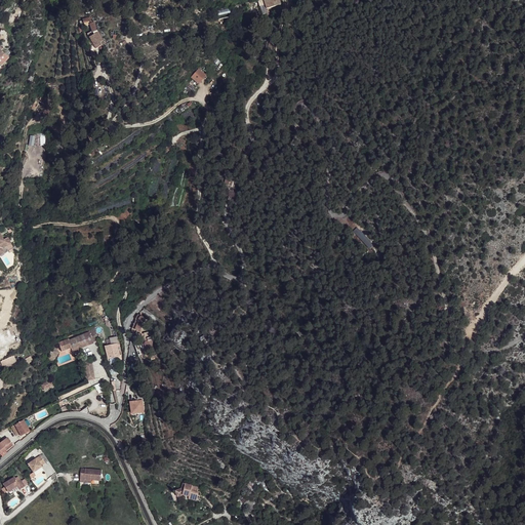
[(257,0),(260,9),(261,9),(266,8),(271,6),(275,5),(280,4),(279,0),(257,0)]
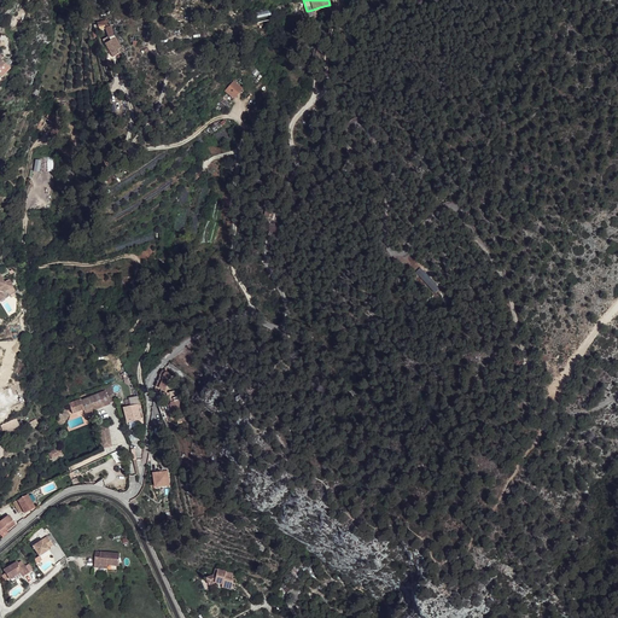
[(100,51),(105,62),(111,59),(111,58),(116,54),(115,51),(118,48),(111,36),(109,27),(103,29),(105,39),(100,41),(104,48),(100,51)]
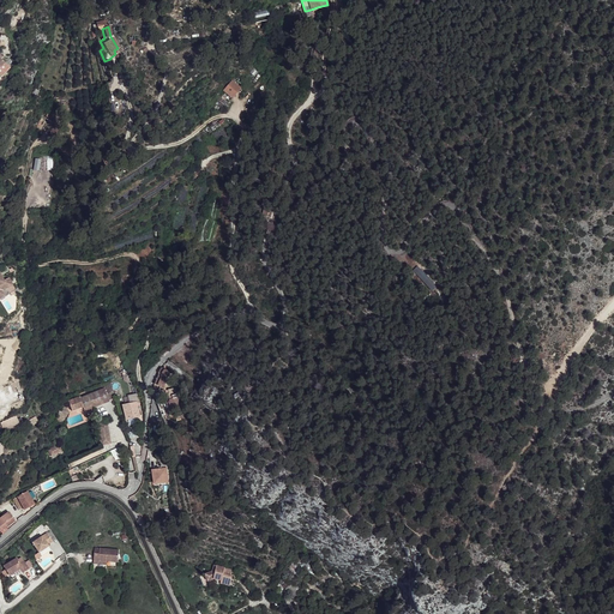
[(138,40),(124,40),(124,44),(127,44),(127,49),(137,49),(138,40)]
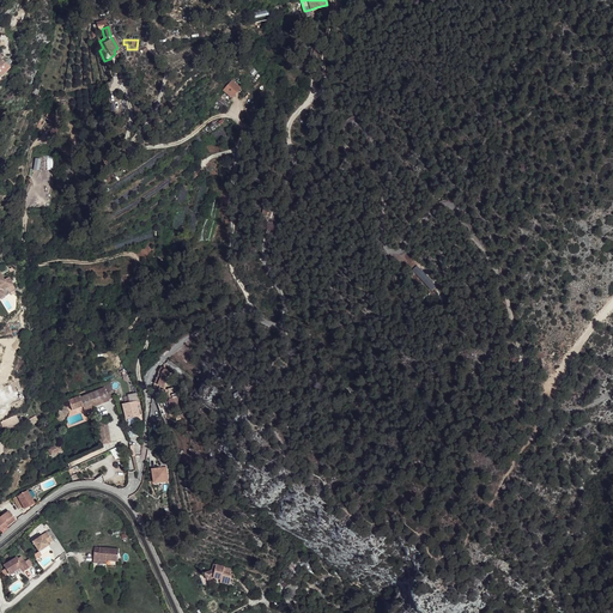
[(4,64),(0,67),(0,76),(1,78),(10,68),(4,64)]
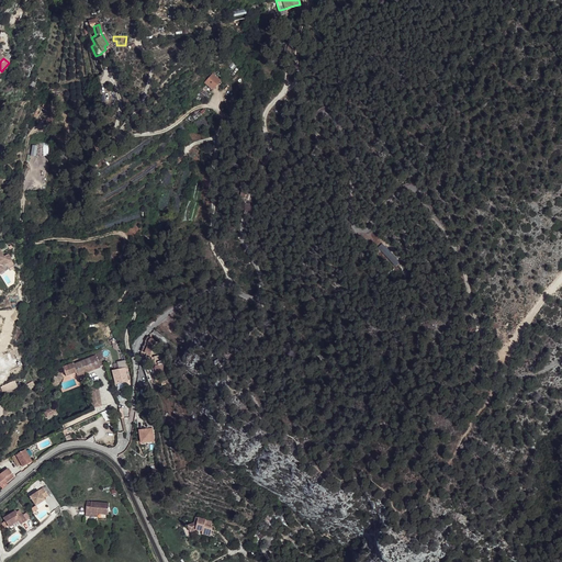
[(213,75),(205,82),(212,89),(220,81),(213,75)]
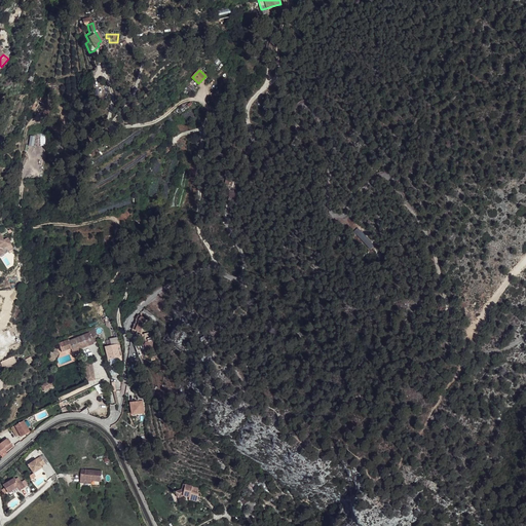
[(136,321),(133,330),(142,332),(145,324),(147,323),(144,318),(142,318),(139,316),(136,321)]
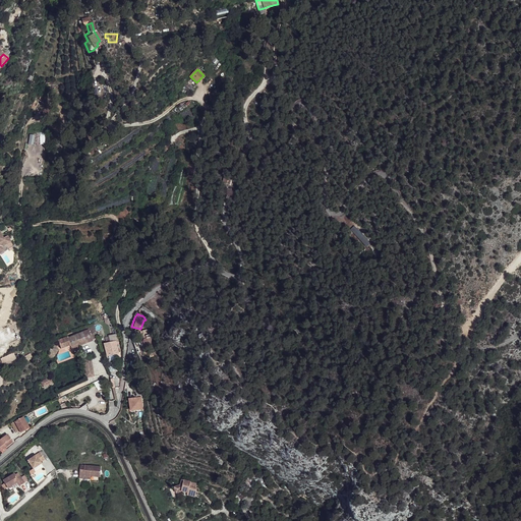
[(67,337),(59,340),(62,349),(70,345),(71,347),(78,344),(79,346),(93,341),(93,340),(98,338),(95,325),(93,325),(88,327),(89,330),(68,338),(67,337)]
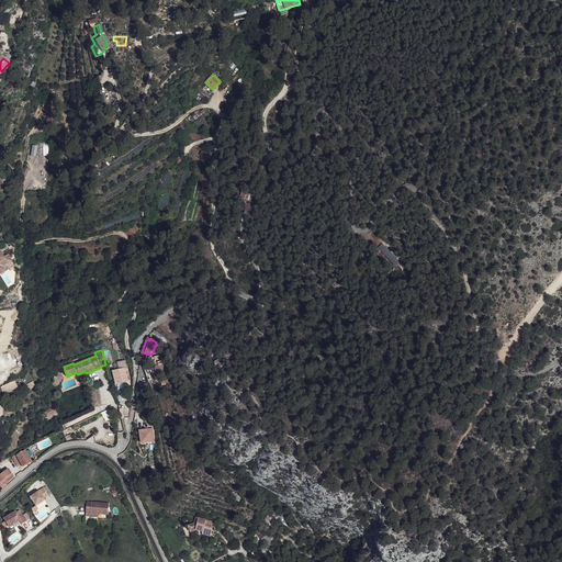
[(157,373),(158,377),(166,374),(161,357),(154,359),(155,368),(155,370),(155,371),(156,373),(157,373)]
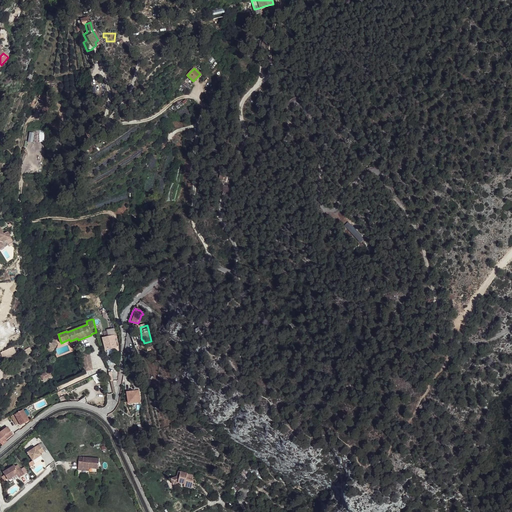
[(103,338),(106,350),(117,348),(114,336),(103,338)]
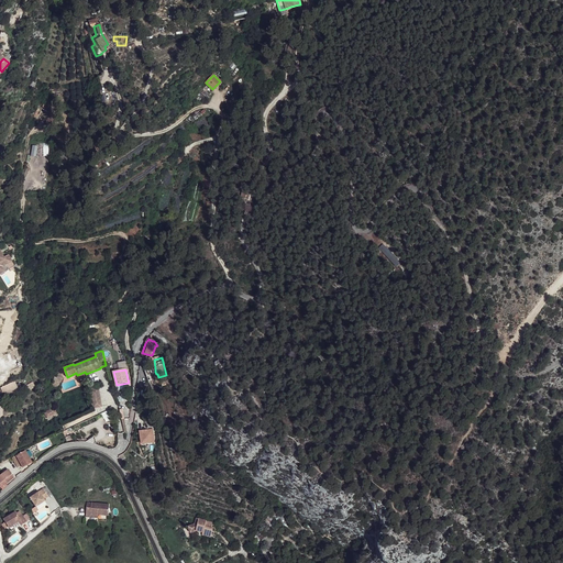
[(59,373),(55,381),(59,383),(64,376),(59,373)]
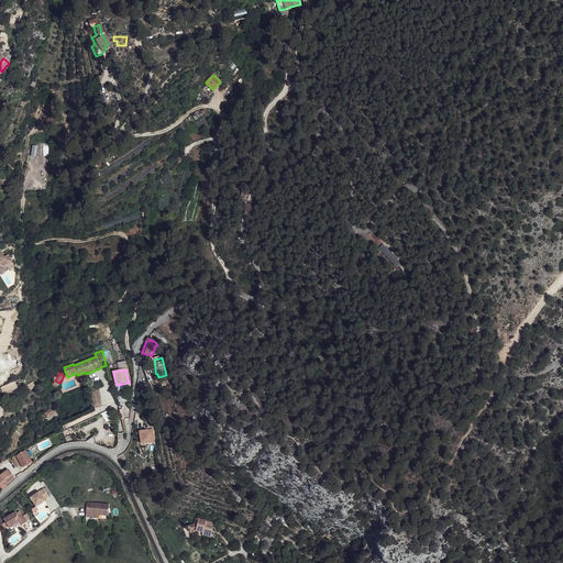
[(9,385),(2,387),(4,392),(10,389),(12,393),(6,395),(7,398),(17,395),(17,394),(20,393),(15,382),(12,383),(13,386),(10,388),(9,385)]
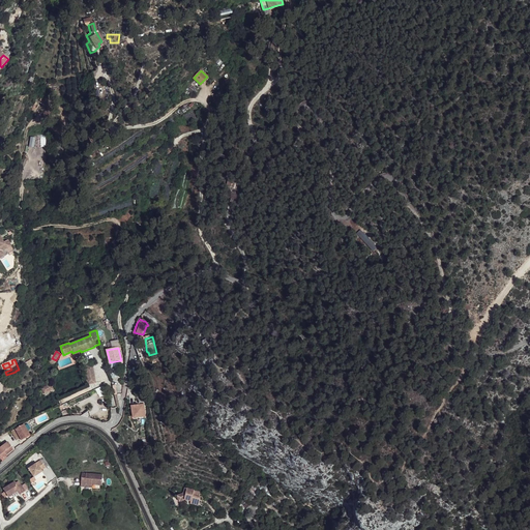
[(30,360),(24,363),(27,369),(33,364),(30,360)]
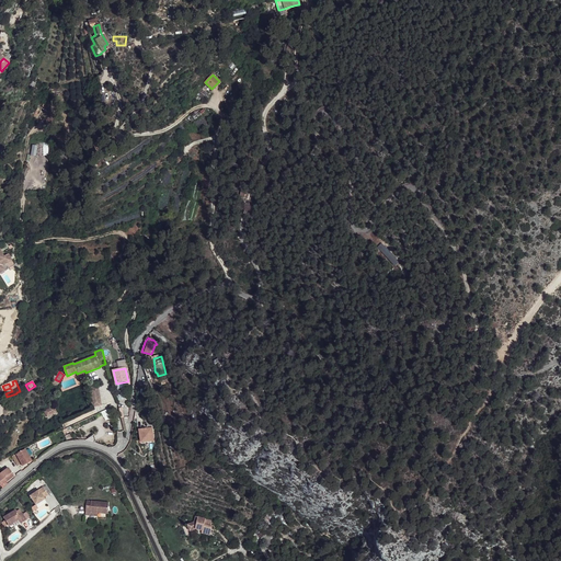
[(102,404),(99,386),(90,387),(93,407),(102,404)]
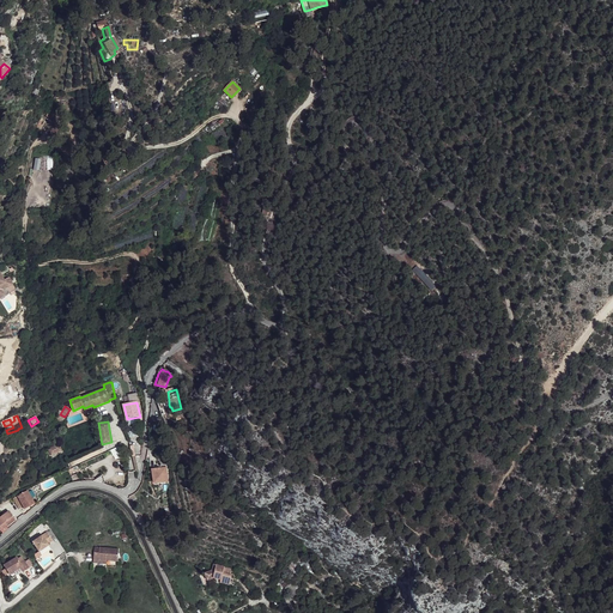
[(64,450),(60,443),(48,449),(52,456),(64,450)]
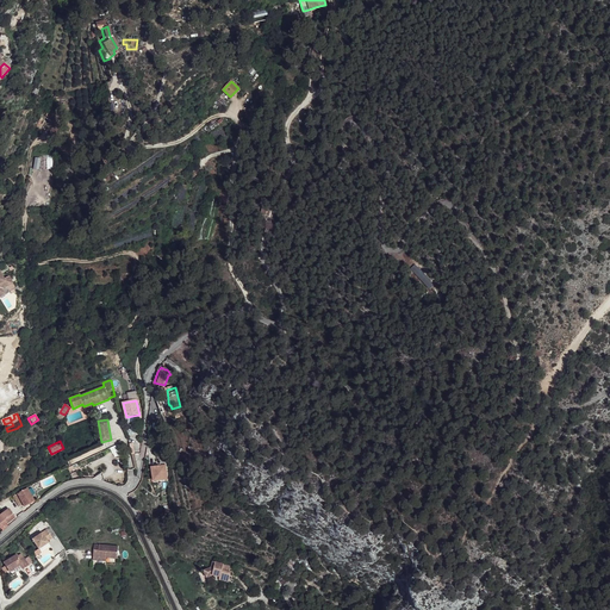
[(168,466),(153,468),(154,478),(160,477),(160,483),(170,480),(168,466)]
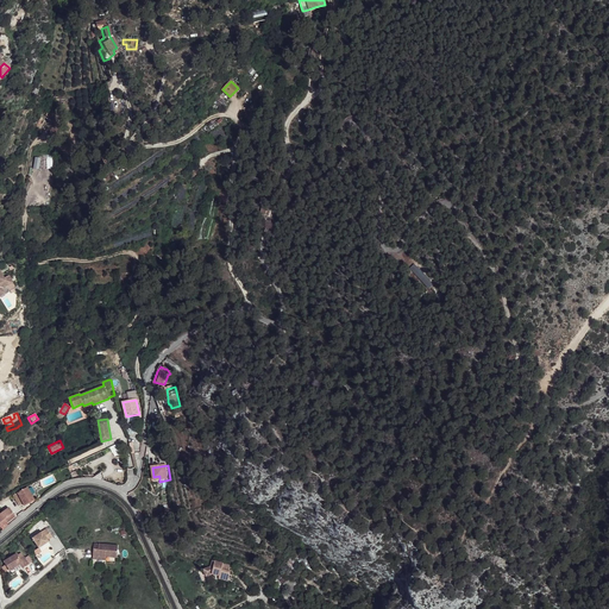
[(27,488),(17,493),(23,503),(24,507),(35,501),(27,488)]
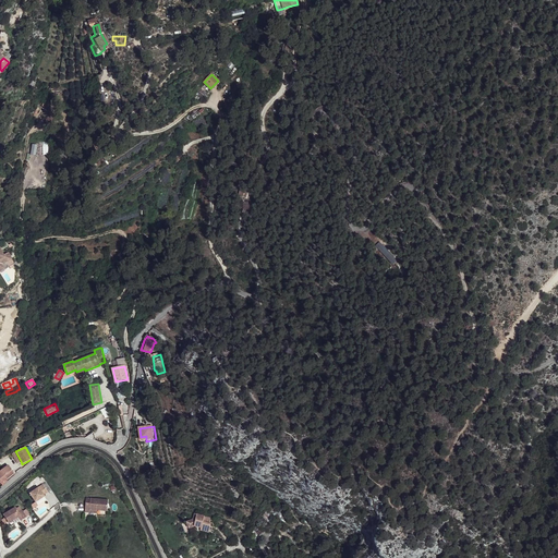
[(0,482),(1,484),(14,473),(8,465),(0,471),(0,482)]
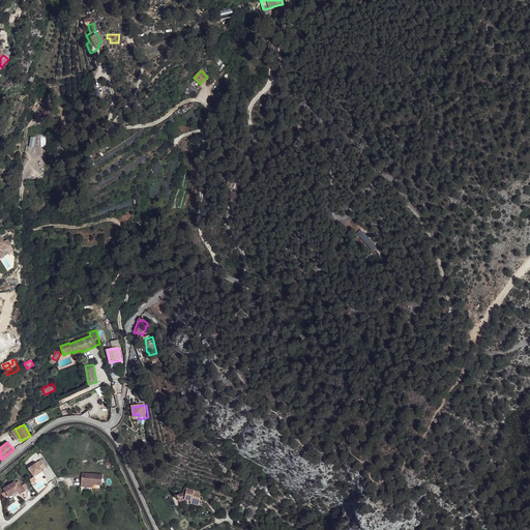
[(40,460),(28,468),(33,476),(41,471),(41,470),(46,467),(40,460)]
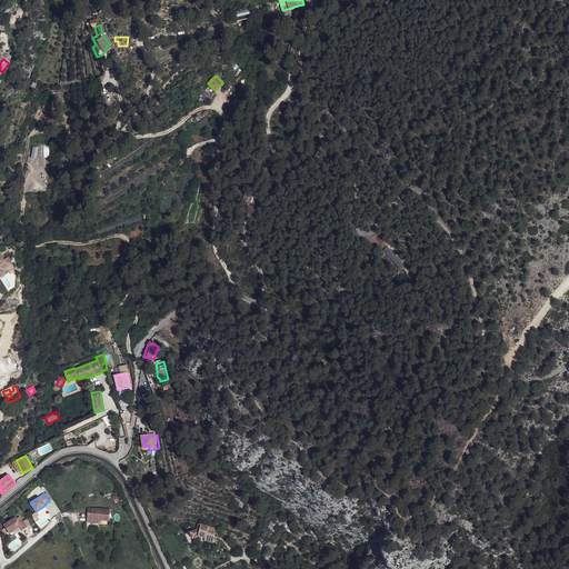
[(110,510),(88,508),(87,522),(91,523),(91,519),(99,520),(109,521),(110,510)]
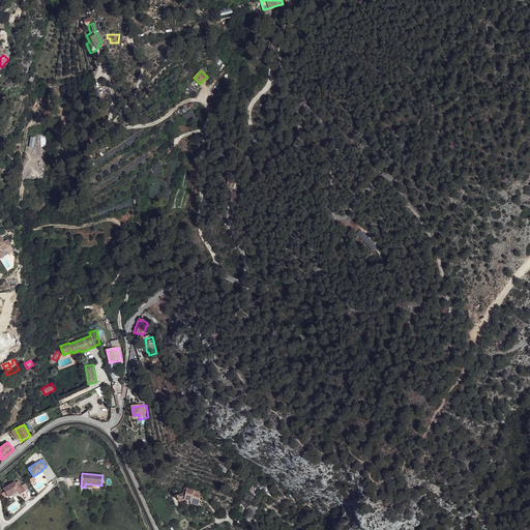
[(19,494),(24,491),(21,483),(17,486),(13,481),(2,488),(7,496),(17,490),(19,494)]
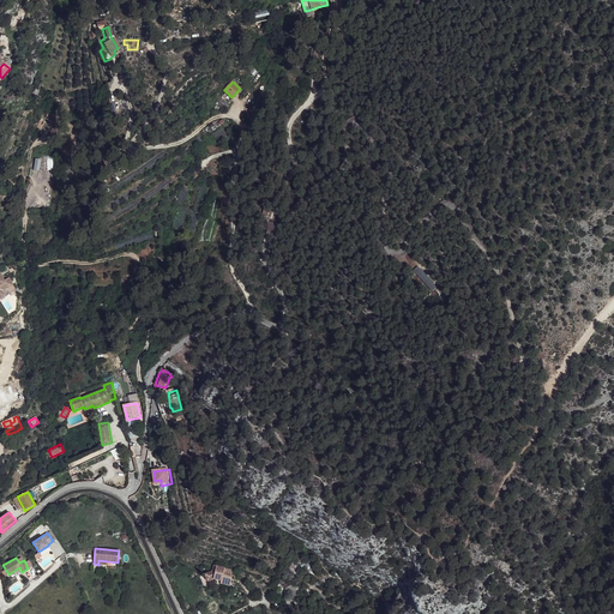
[(238,569),(220,564),(218,570),(211,573),(214,581),(218,577),(227,579),(226,582),(235,584),(238,575),(236,575),(238,569)]
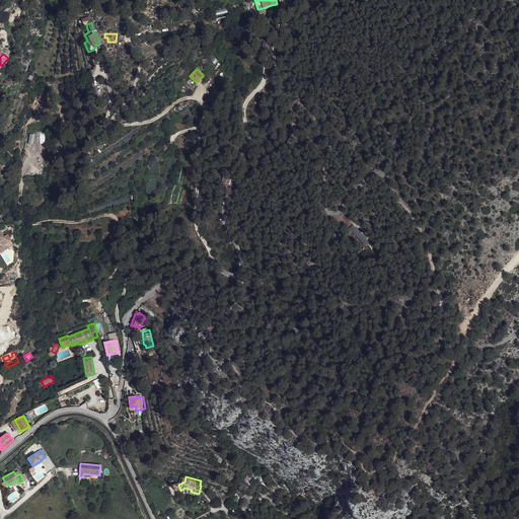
[(244,490),(240,495),(243,497),(242,497),(252,505),(257,499),(248,491),(246,493),(244,490)]
